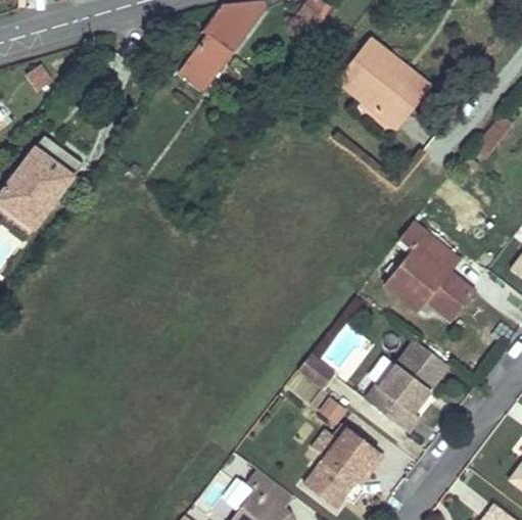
[(180,71),(204,88),(268,6),(265,0),(220,4),(198,34),(203,37),(180,71)]
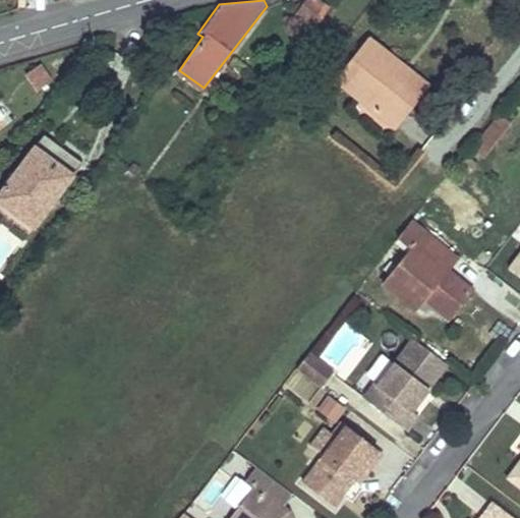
[(328,6),(319,0),(304,0),(303,3),(322,15),(328,6)]
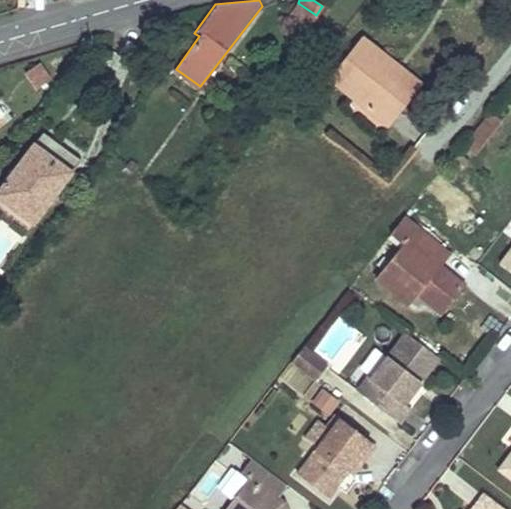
[(310,24),(316,15),(298,3),(291,11),(310,24)]
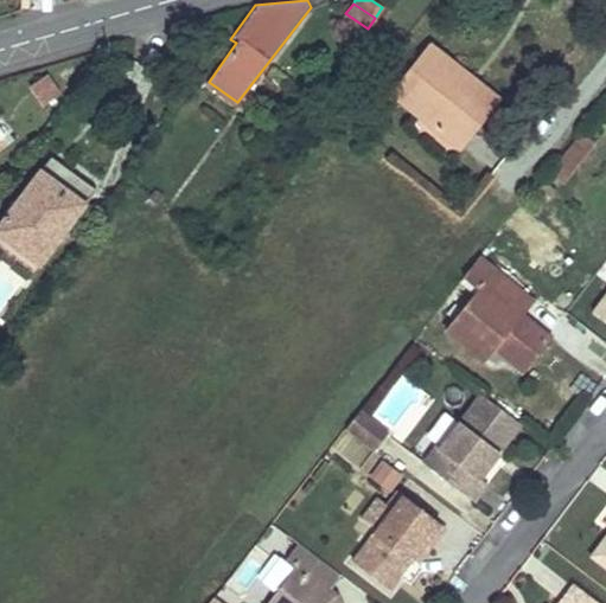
[(460,145),(486,111),(458,89),(469,74),(431,44),(393,91),(419,113),(460,145)]
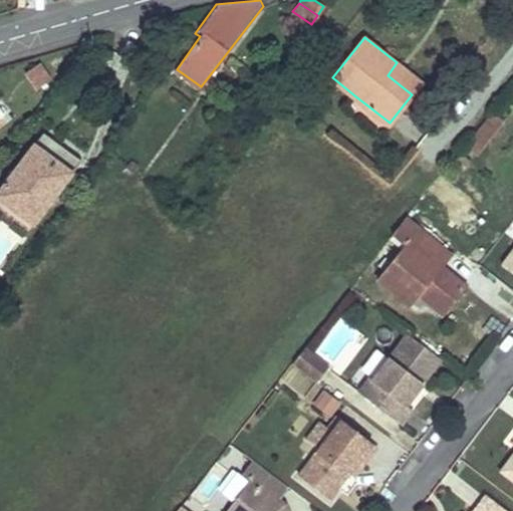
[(26,71),(37,86),(50,77),(39,62),(26,71)]
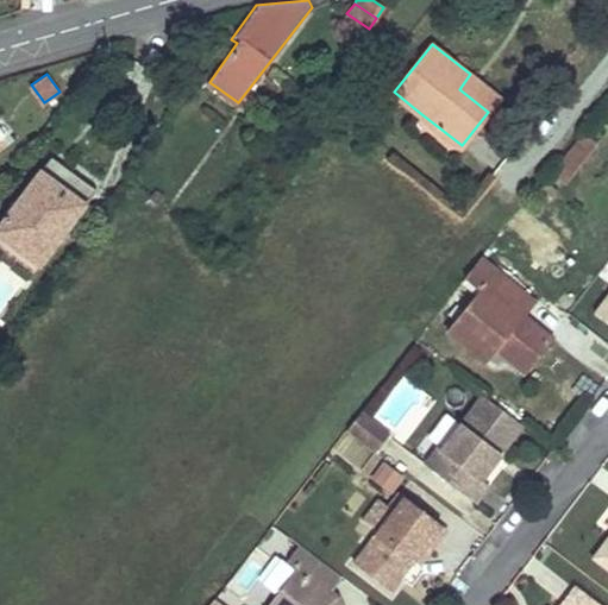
[(500,98),(470,74),(459,89),(488,112),(500,98)]
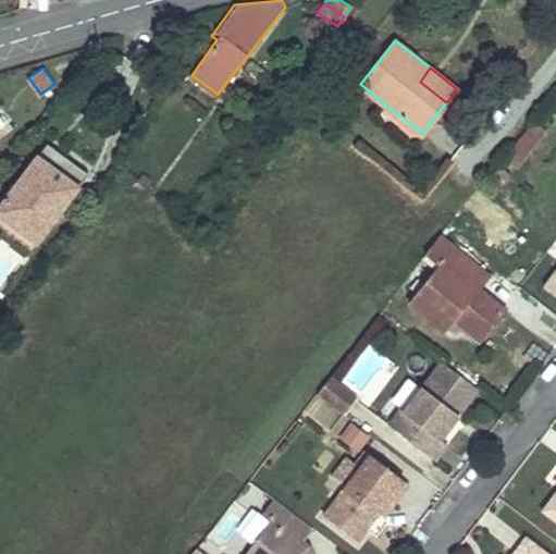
[(412,145),(422,133),(384,103),(375,114),(412,145)]
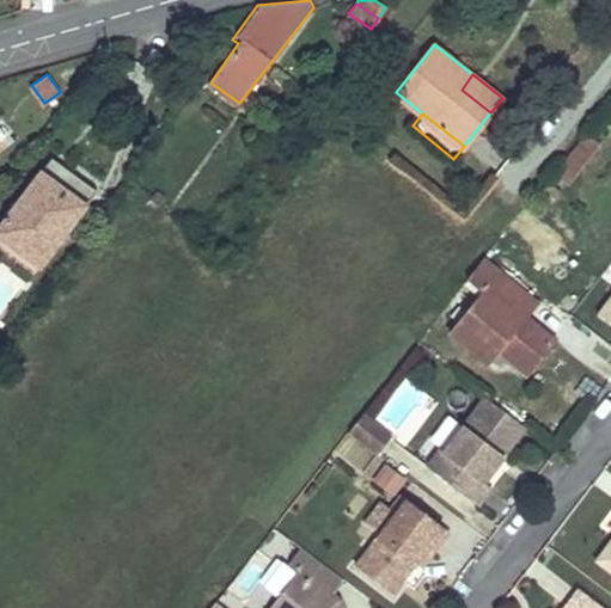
[(600,143),(587,133),(566,160),(578,171),(600,143)]
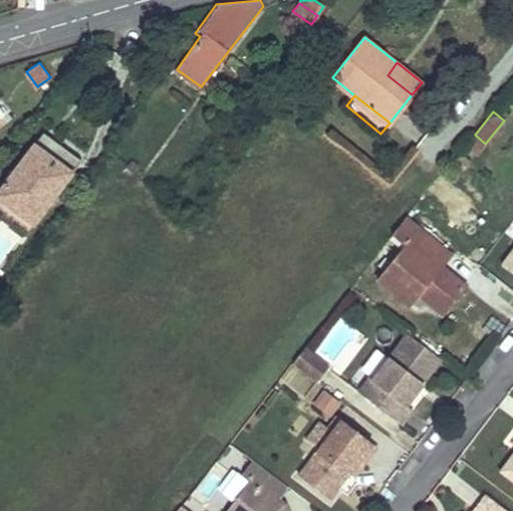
[(36,143),(45,149),(52,140),(43,133),(36,143)]
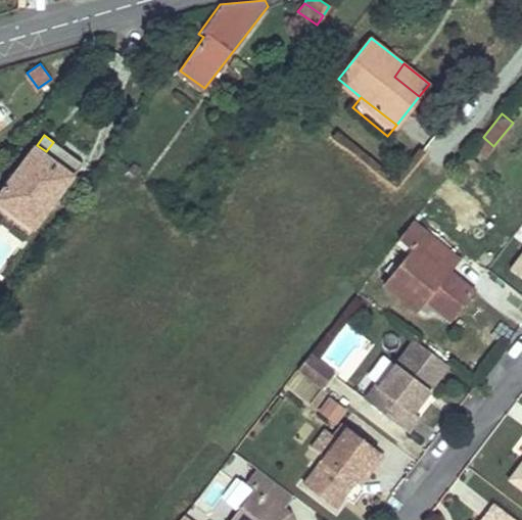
[(483,137),(476,146),(486,155),(493,146),(483,137)]
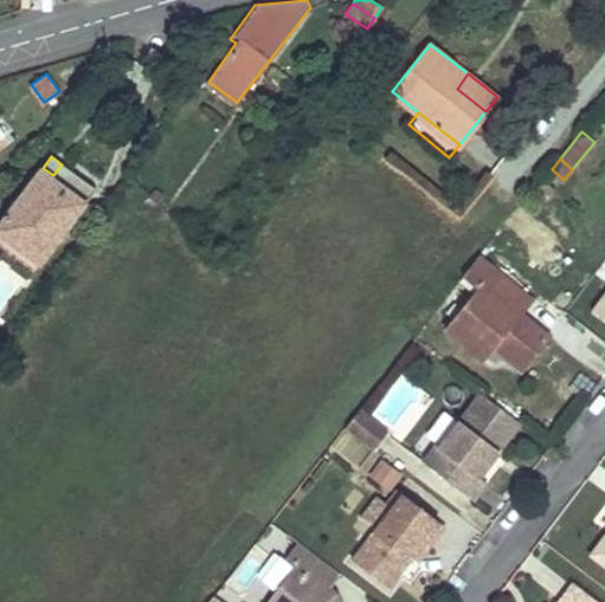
[(94,188),(62,164),(53,175),(43,168),(0,225),(0,230),(40,260),(94,188)]
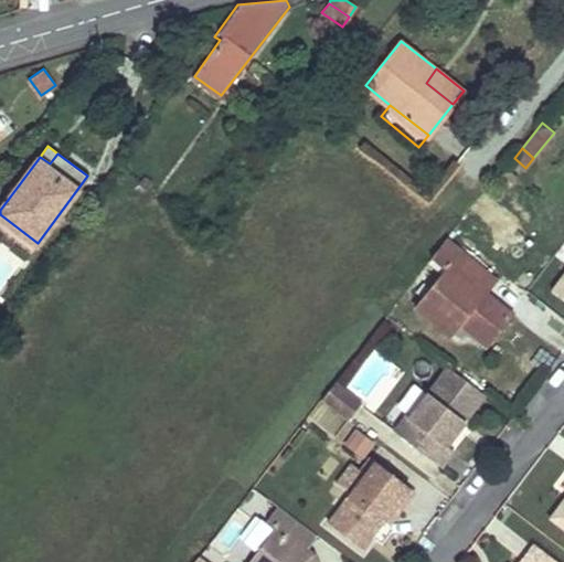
[(140,183),(138,181),(134,187),(142,194),(147,189),(152,181),(146,176),(140,183)]
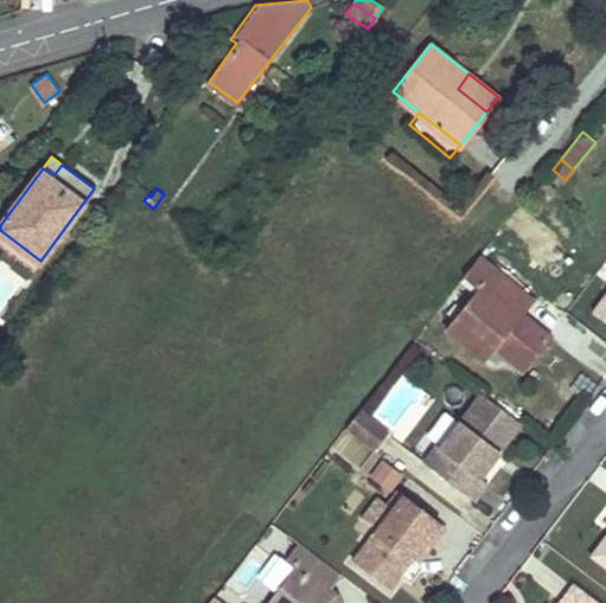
[(531,294),(482,252),(463,276),(479,289),(445,329),(484,361),(496,347),(502,340),(530,363),(550,338),(529,320),(517,312),(531,294)]
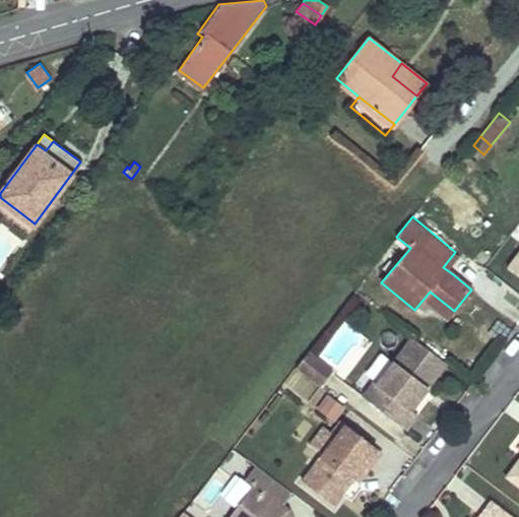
[(464,259),(455,252),(443,267),(453,274),(464,259)]
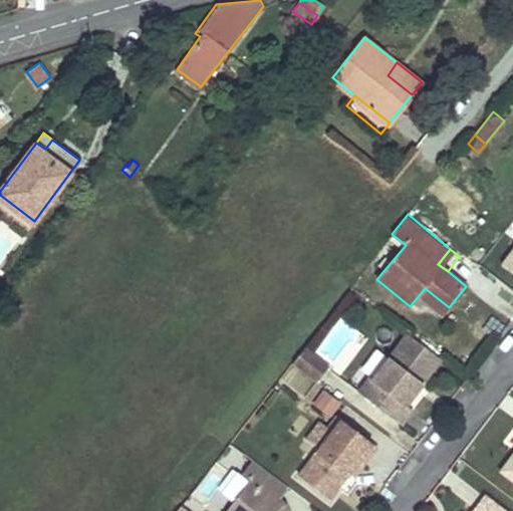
[(512,250),(502,264),(512,272),(512,250)]
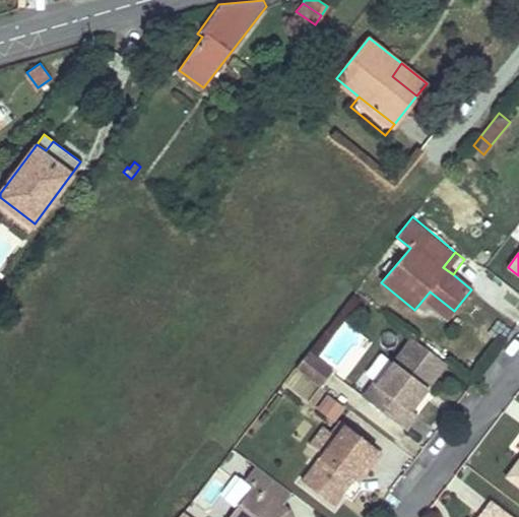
[(454,311),(430,292),(425,298),(449,318),(454,311)]
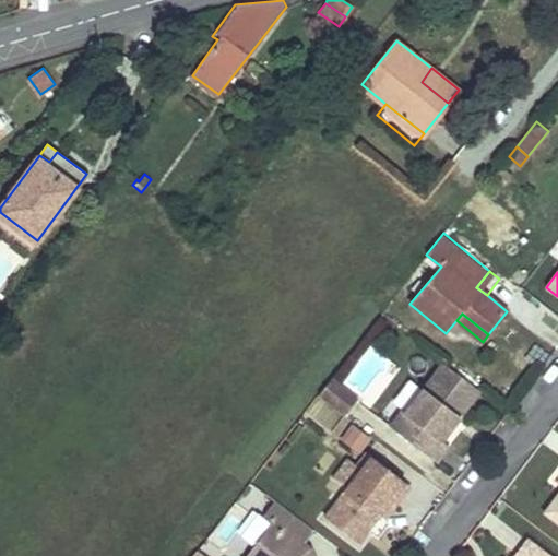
[(481,389),(443,361),(406,410),(403,407),(389,425),(436,460),(449,444),(442,438),(481,389)]
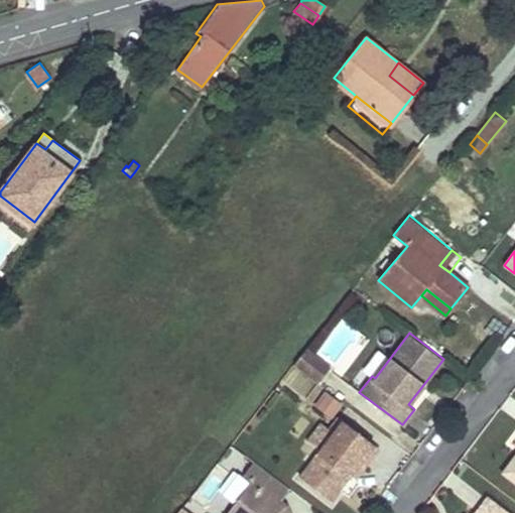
[(331,366),(306,348),(294,364),(318,382),(331,366)]
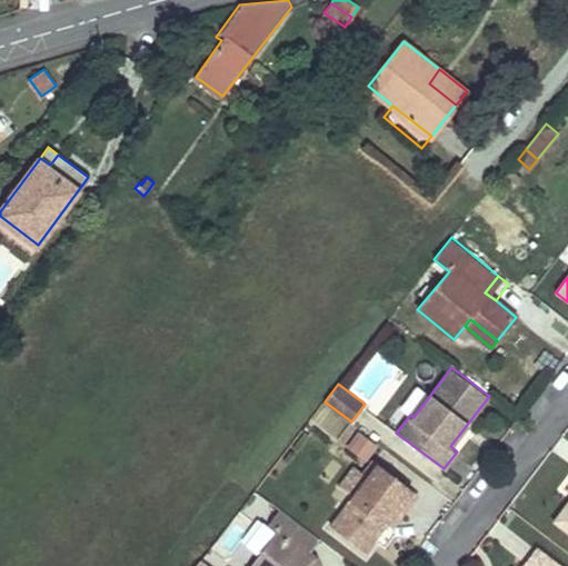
[(355,425),(342,440),(366,458),(378,442),(355,425)]
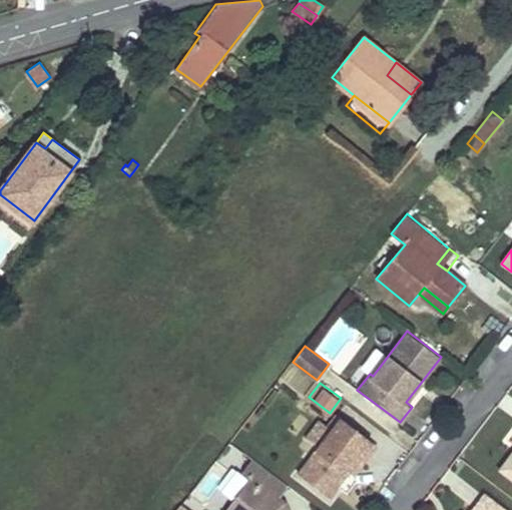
[(377,446),(341,417),(298,473),(329,497),(349,470),(361,455),(367,459),(377,446)]
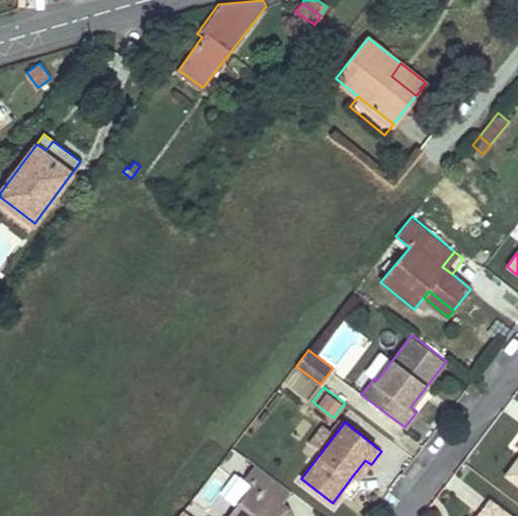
[(517,458),(505,474),(517,484),(517,458)]
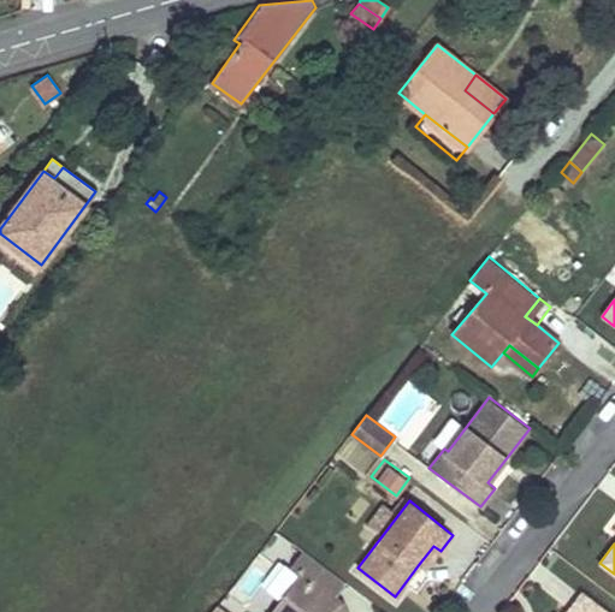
[(426,569),(441,551),(433,546),(419,564),(426,569)]
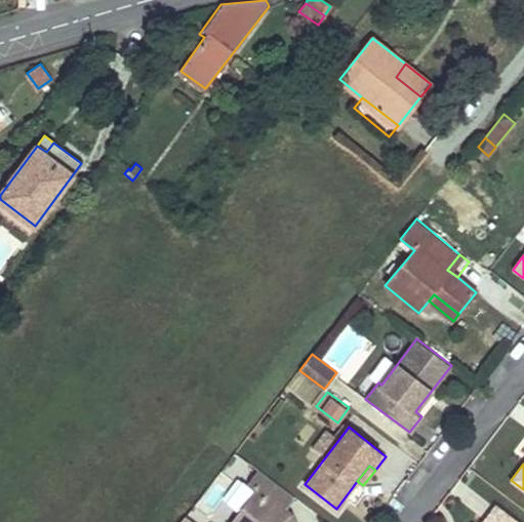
[(283,509),(293,495),(257,468),(245,483),(253,489),(236,512),(249,521),(287,521),(287,519),(292,516),(283,509)]
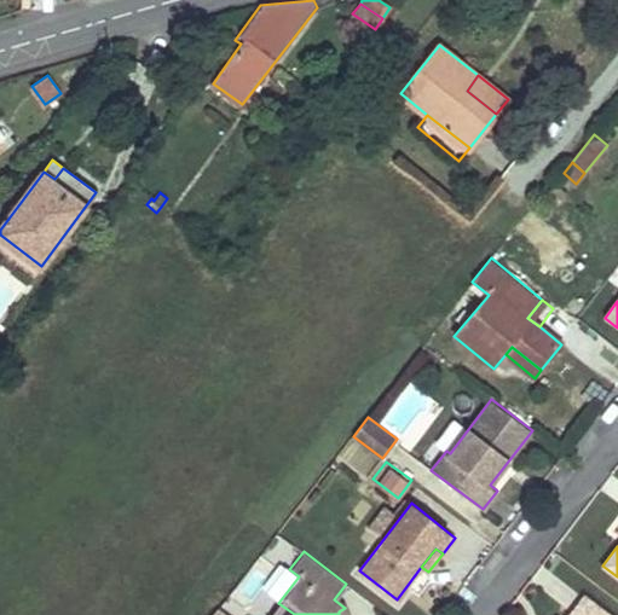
[(606,614),(585,598),(572,614),(606,614)]
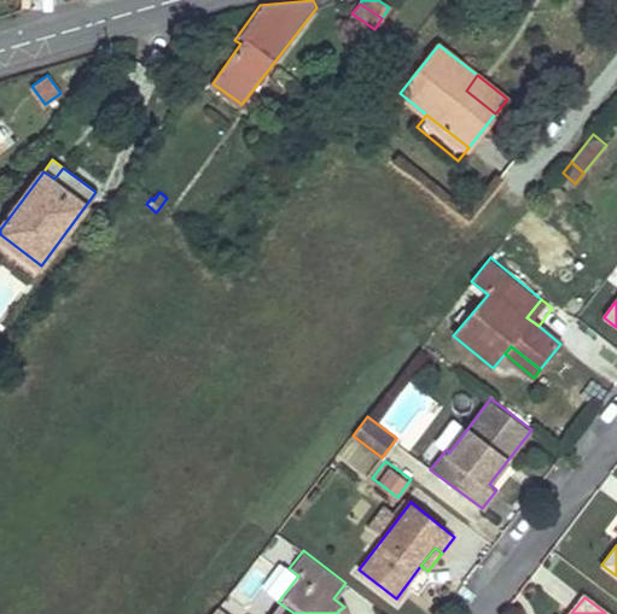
[(232,613),(215,602),(207,613),(232,613)]
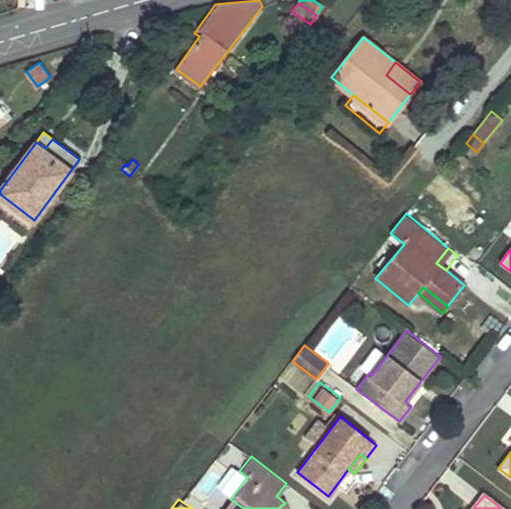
[(243,508),(230,499),(222,508),(243,508)]
